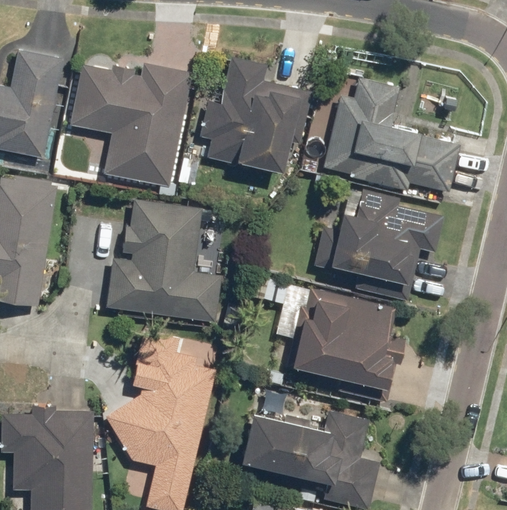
[(0,149),(43,158),(63,59),(18,50),(10,87),(0,85),(0,149)]
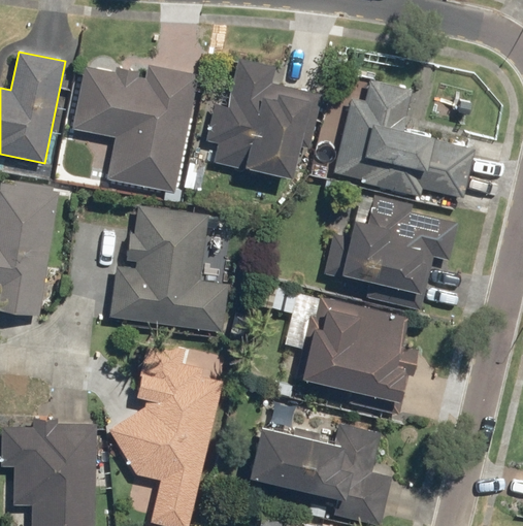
[(214,104),(200,160),(307,185),(328,97),(273,85),(278,67),(237,58),(226,106),(214,104)]
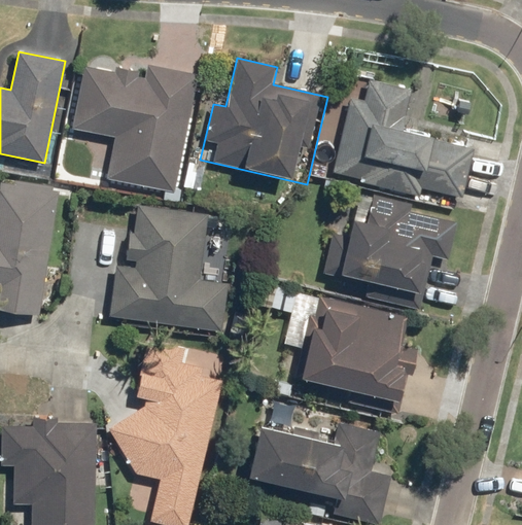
[(176,195),(199,75),(148,65),(146,76),(84,65),(72,129),(114,137),(106,180),(176,195)]
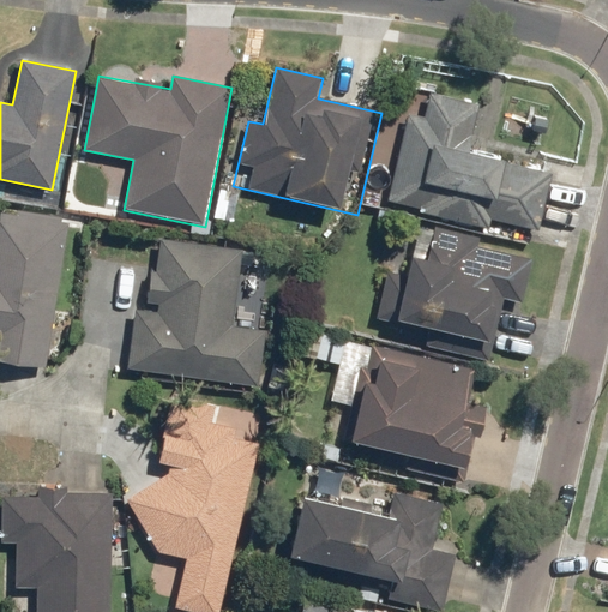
[(409,113),(386,205),(491,231),(493,221),(540,232),(554,172),(470,151),(481,106),(428,93),(422,115),(409,113)]
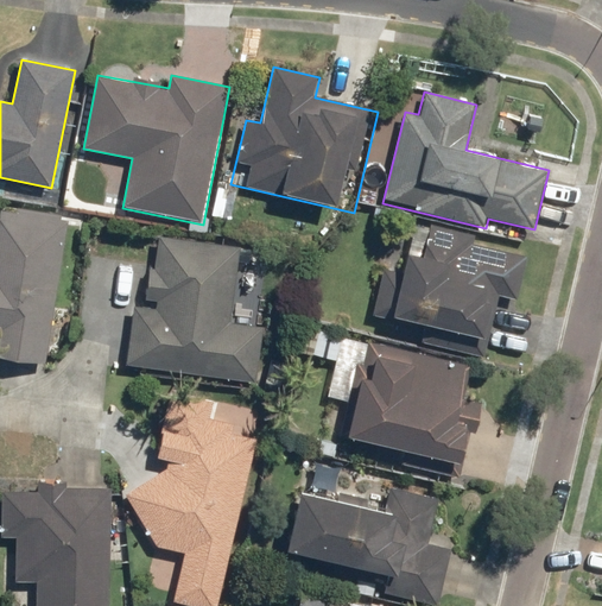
[(0,358),(46,366),(69,220),(0,209),(0,358)]
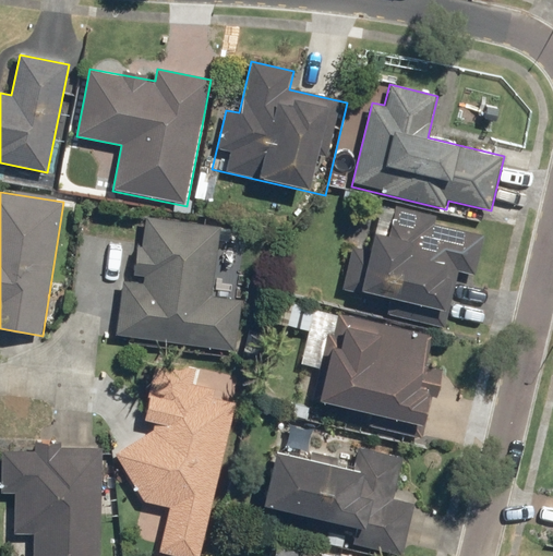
[(353,246),(343,289),(392,302),(388,315),(446,329),(459,275),(475,278),(485,237),(434,224),(436,216),(394,205),(386,236),(370,232),(365,249),(353,246)]
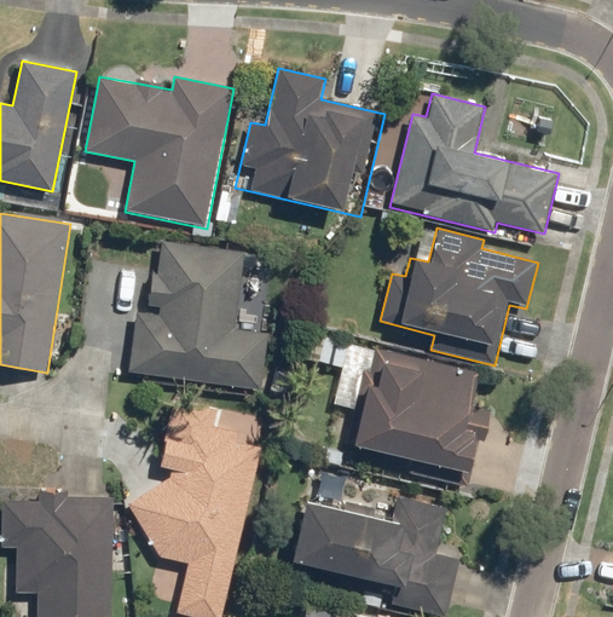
[(137,313),(128,373),(261,392),(270,333),(236,328),(247,253),(162,241),(157,275),(151,274),(145,315),(137,313)]
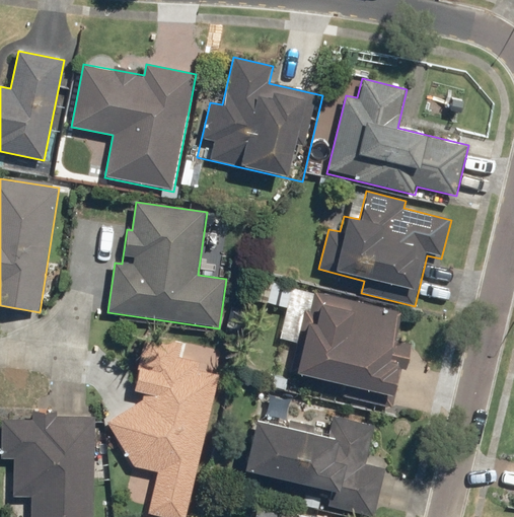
[(398,311),(310,290),(290,371),(346,384),(343,396),(395,410),(412,344),(391,339),(398,311)]
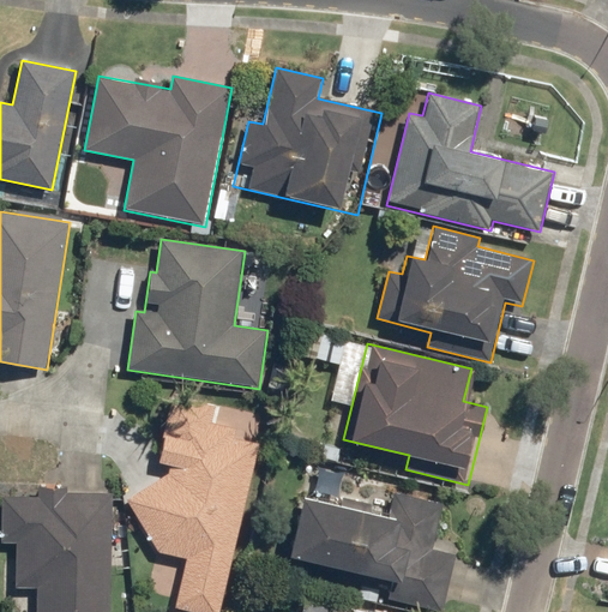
[(126,499),(157,552),(186,558),(174,610),(180,611),(218,611),(259,443),(235,438),(238,427),(216,421),(220,407),(172,396),(156,463),(169,466),(167,475),(126,499)]
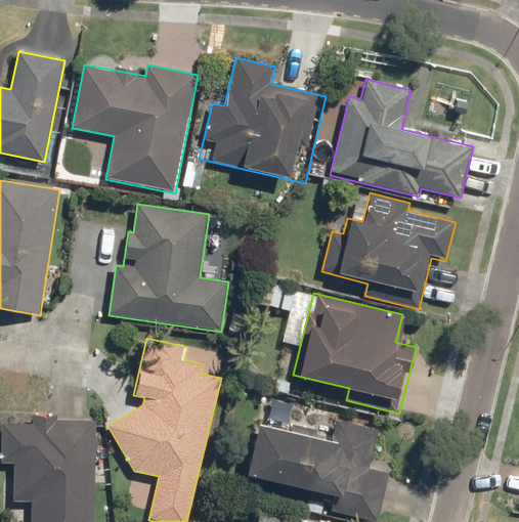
[(94,521),(95,420),(58,420),(58,418),(33,418),(33,423),(1,423),(1,463),(13,463),(13,502),(32,502),(32,521),(94,521)]
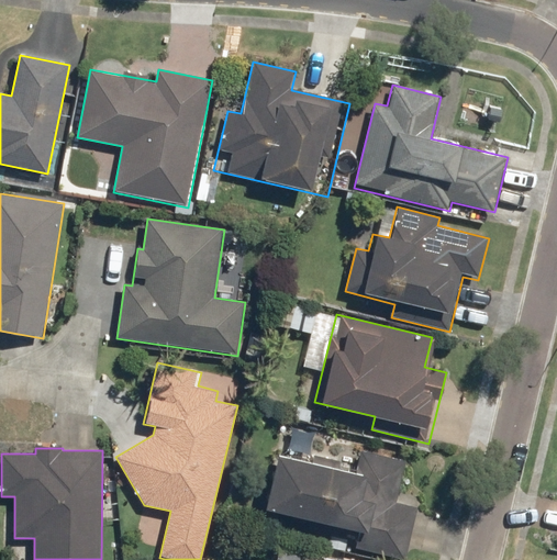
[(355,548),(401,559),(405,559),(419,507),(397,502),(405,461),(359,450),(354,472),(341,469),(343,462),(312,455),(311,461),(274,454),(260,511),(359,534),(355,548)]
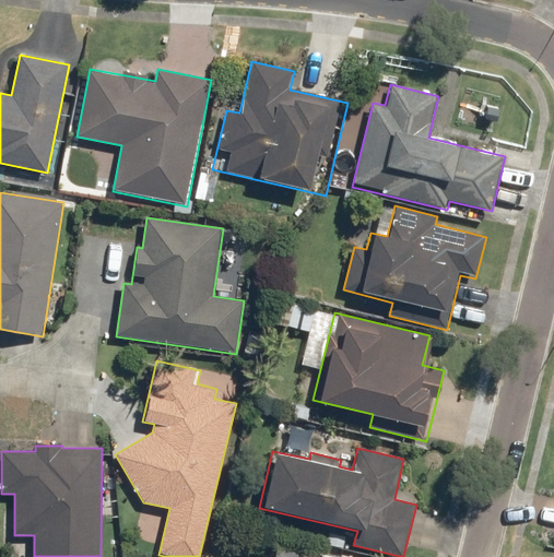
[(338,556),(316,556),(277,547),(274,556),(338,556)]
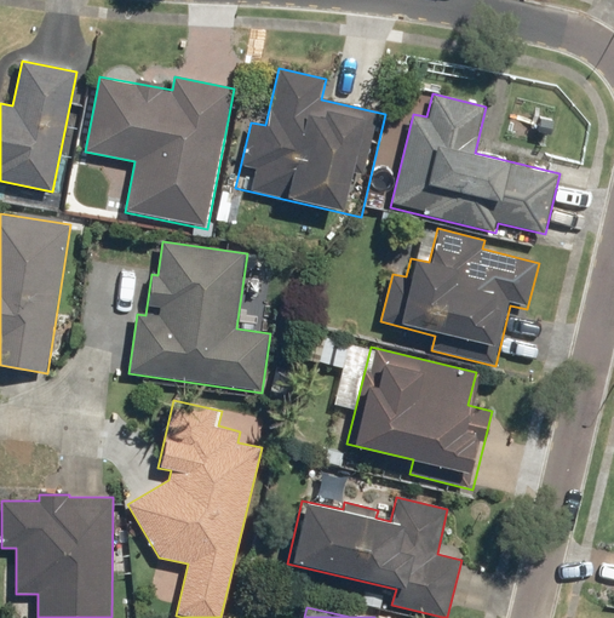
All buildings are outlined.
